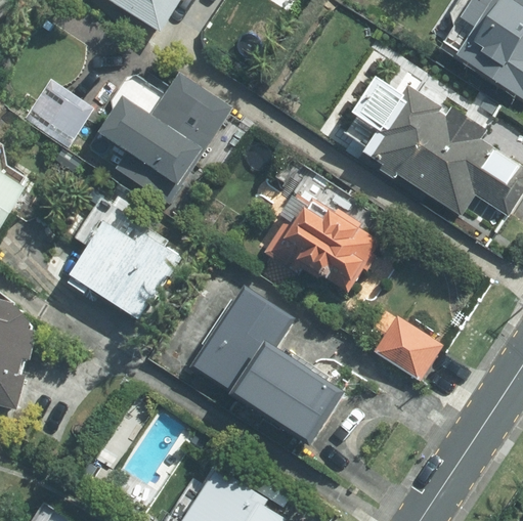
[(112,0),(161,32),(180,0),(112,0)]
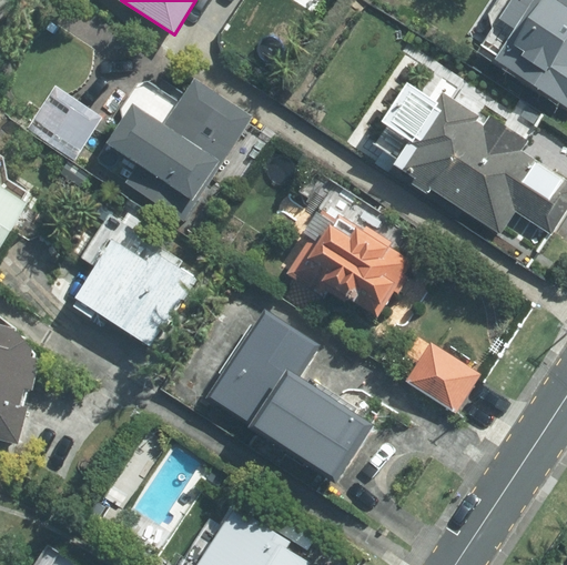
[(515,0),(481,50),(566,108),(566,0),(515,0)]
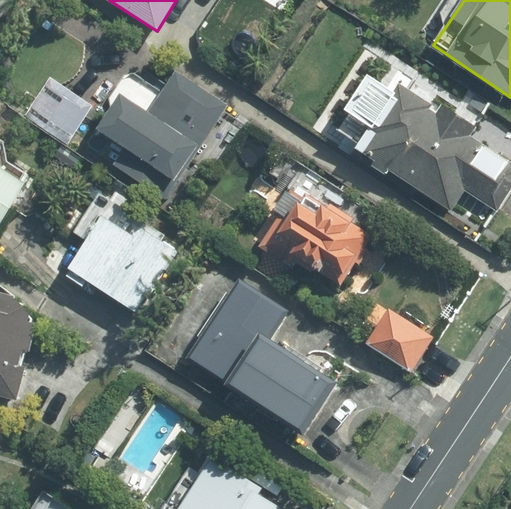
[(147,112),(119,94),(93,134),(129,157),(120,170),(170,202),(232,106),(174,70),(147,112)]
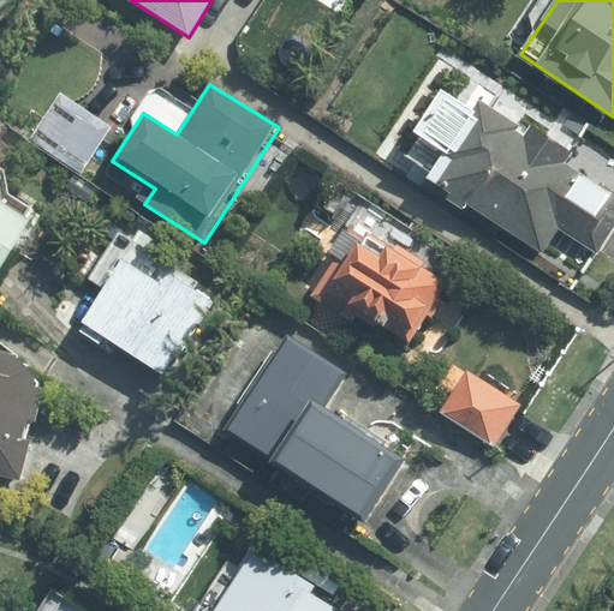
[(564,154),(476,99),(469,111),(434,89),(392,155),(537,247),(549,228),(598,259),(613,234),(613,201),(556,165),(564,154)]
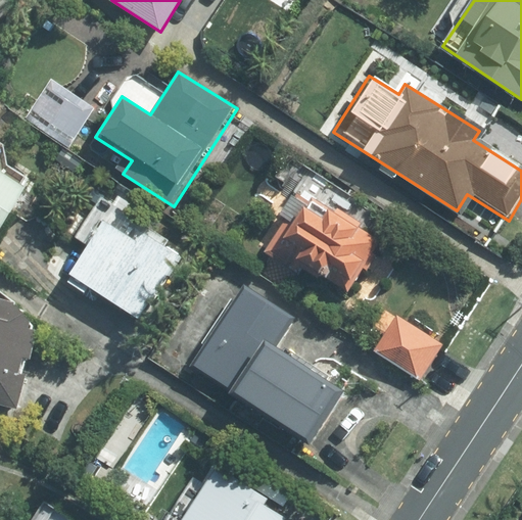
[(6,143),(0,140),(0,229),(2,230),(32,179),(8,166),(6,143)]
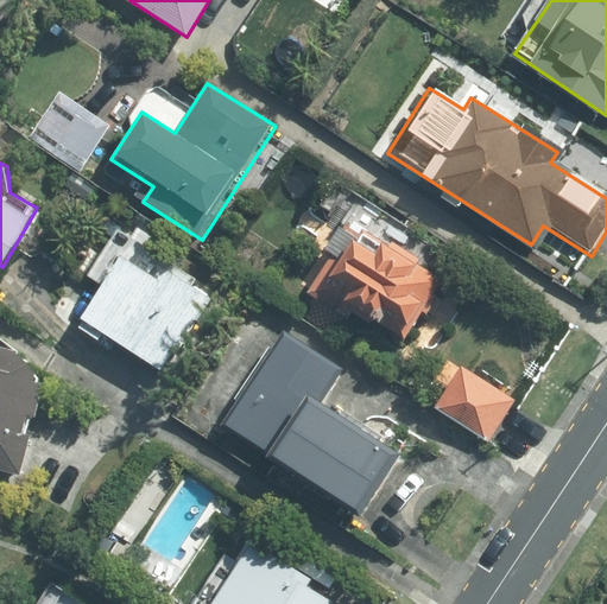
[(441,286),(356,235),(317,298),(402,350),(441,286)]
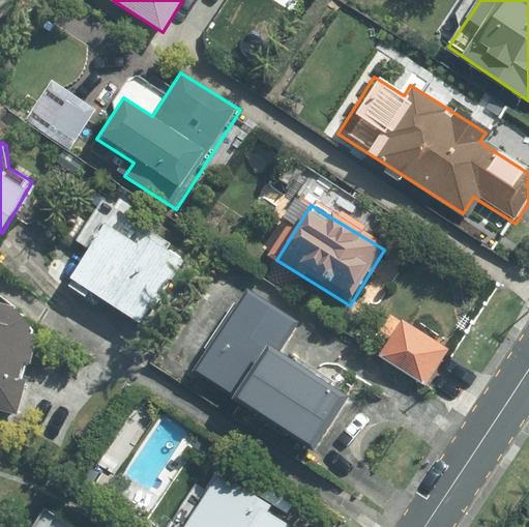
[(173,263),(101,223),(66,284),(138,324),(173,263)]
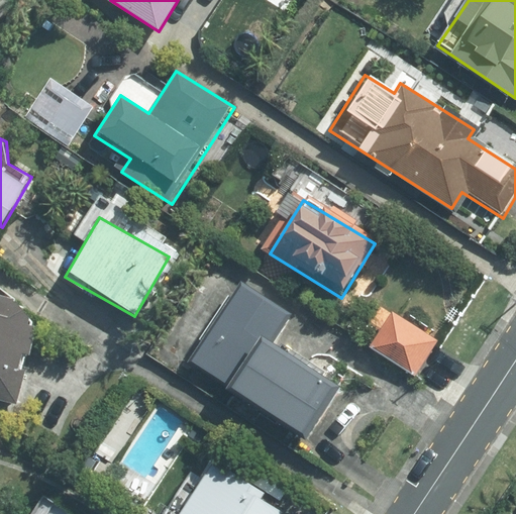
[(183,371),(227,398),(263,340),(281,310),(236,283),(183,371)]
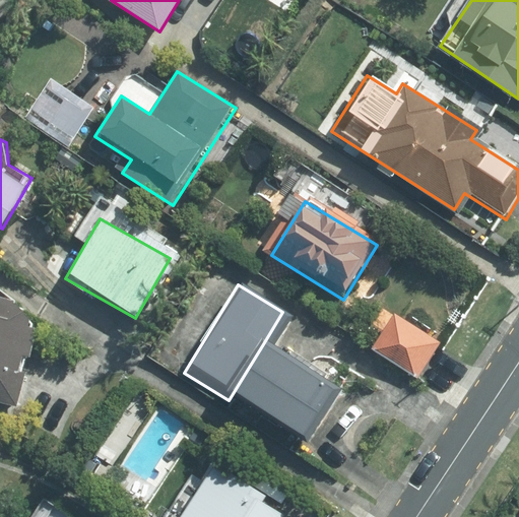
[(20,304),(0,298),(0,398),(18,403),(39,330),(20,304)]
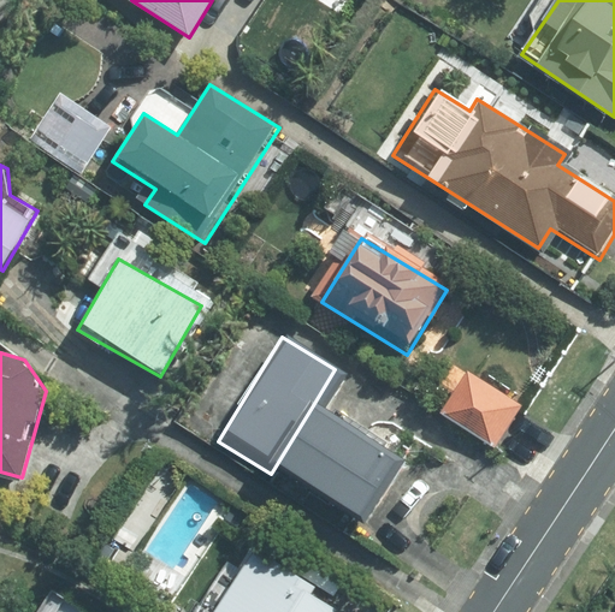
[(467,369),(438,414),(492,447),(520,404),(467,369)]
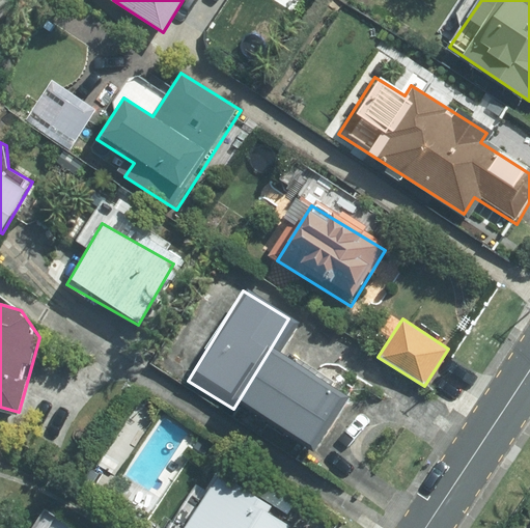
[(347,398),(270,350),(233,409),(310,456),(347,398)]
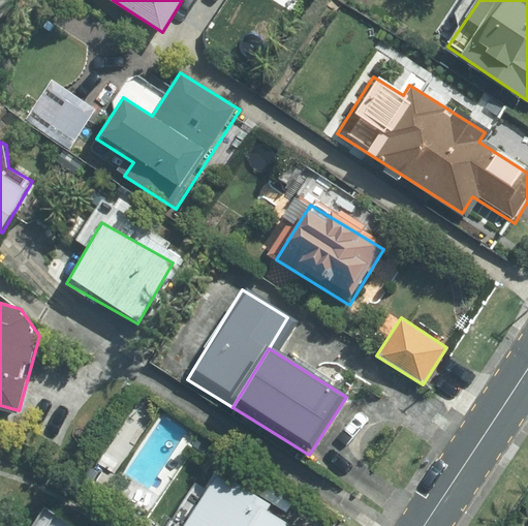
[(300,525),(219,471),(182,525),(300,525)]
